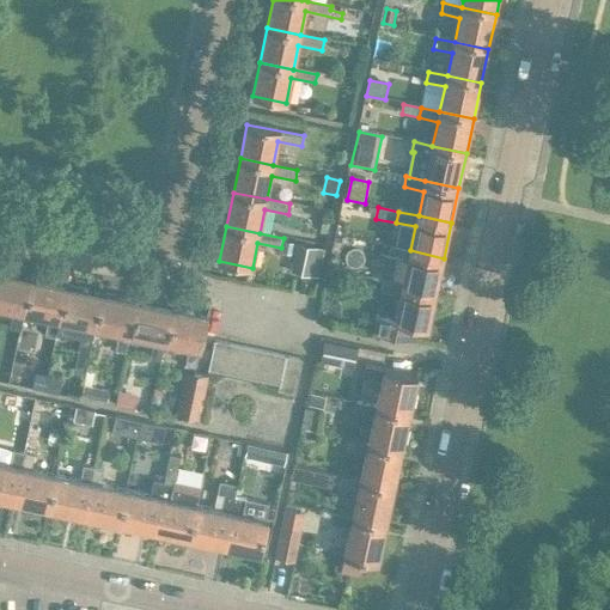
[(403,286),(435,293),(444,258),(410,250),(391,246),(389,257),(408,261),(403,286)]
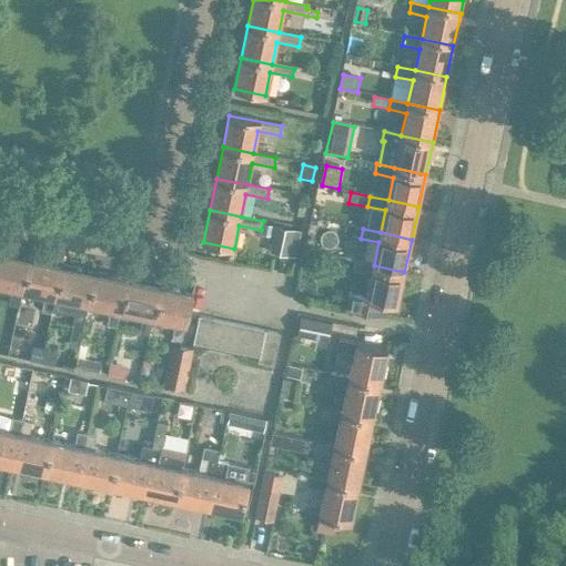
[(276,230),(271,256),(289,260),(294,233),(276,230)]
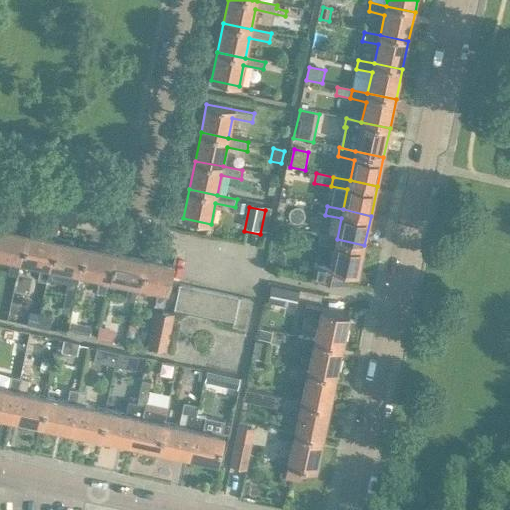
[(26,234),(0,228),(0,257),(11,260),(8,276),(17,278),(20,262),(26,234)]
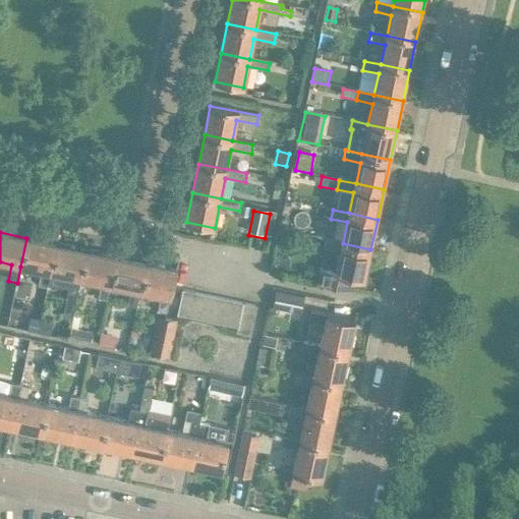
[(56,244),(26,238),(20,267),(42,271),(39,287),(47,289),(51,273),(56,244)]
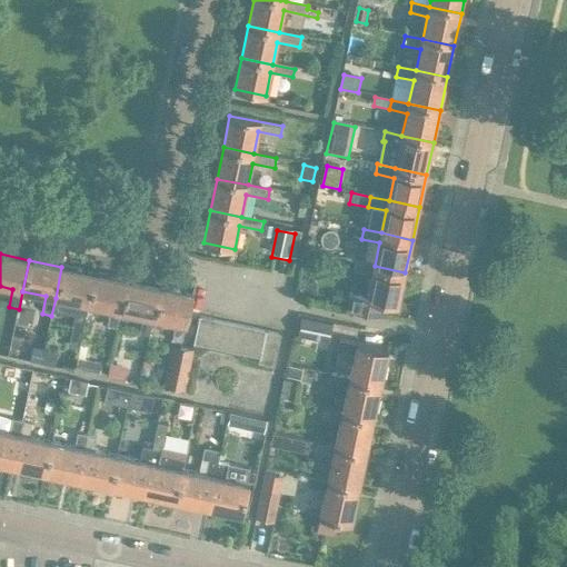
[(386,318),(389,304),(398,306),(405,272),(375,266),(357,262),(355,271),(372,276),(368,298),(350,295),(347,311),(386,318)]
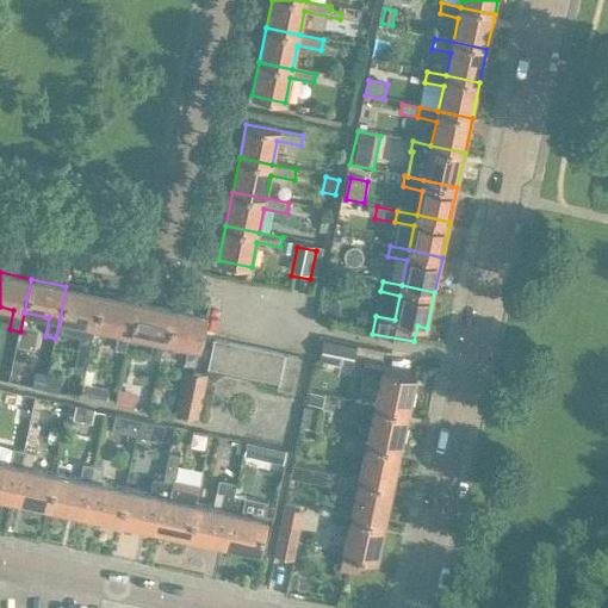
[(60,320),(56,334),(81,339),(80,345),(91,347),(95,328),(101,295),(66,286),(60,320)]
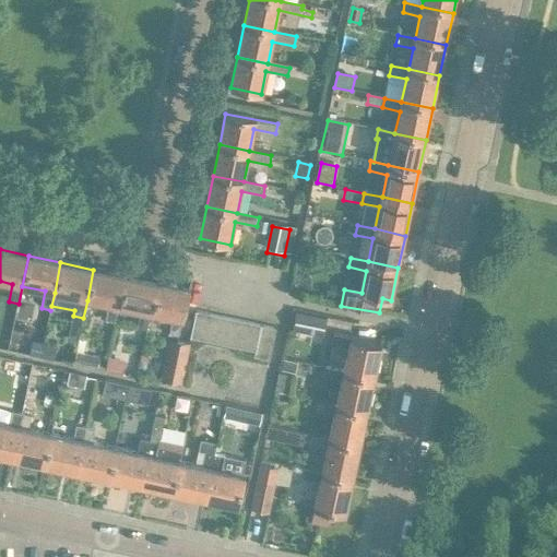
[(93,270),(87,300),(109,305),(105,322),(115,324),(118,307),(125,276),(93,270)]
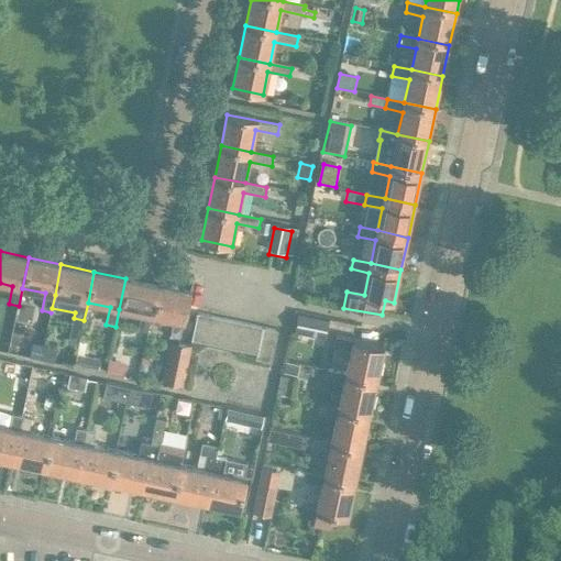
[(147,333),(151,316),(157,285),(125,278),(119,309),(142,314),(139,331),(147,333)]
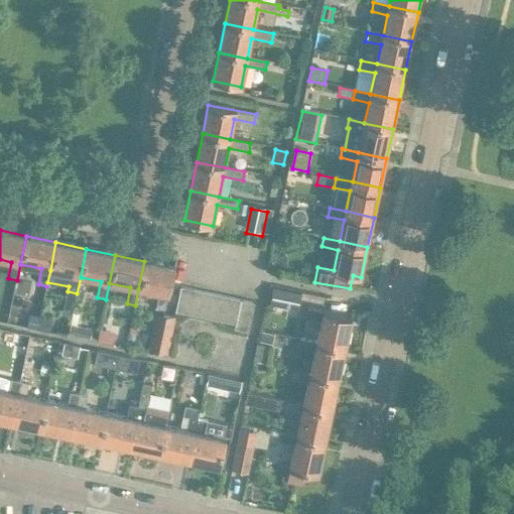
[(144,261),(138,289),(159,293),(156,309),(165,311),(168,294),(169,294),(174,267),(144,261)]
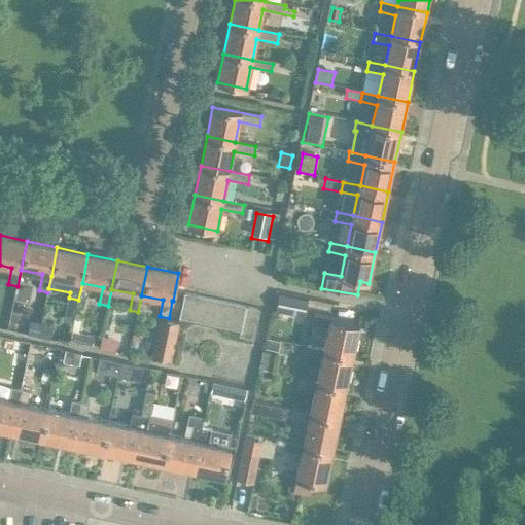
[(180,320),(193,322),(198,298),(185,294),(180,320)]
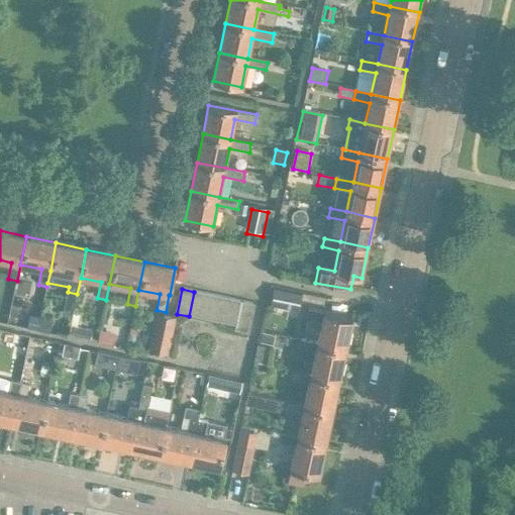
[(275,291),(271,307),(299,312),(302,297),(275,291)]
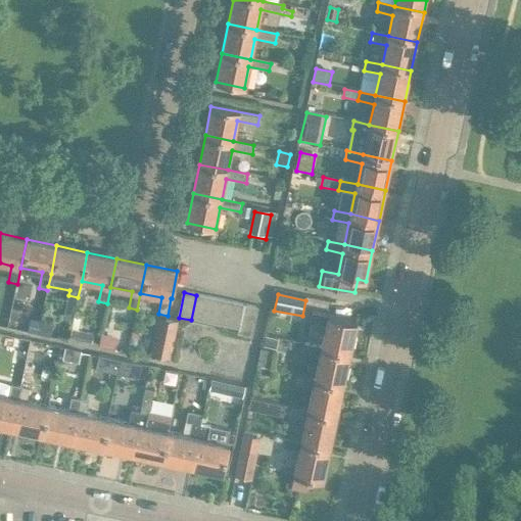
[(74,317),(78,297),(68,295),(64,315),(74,317)]
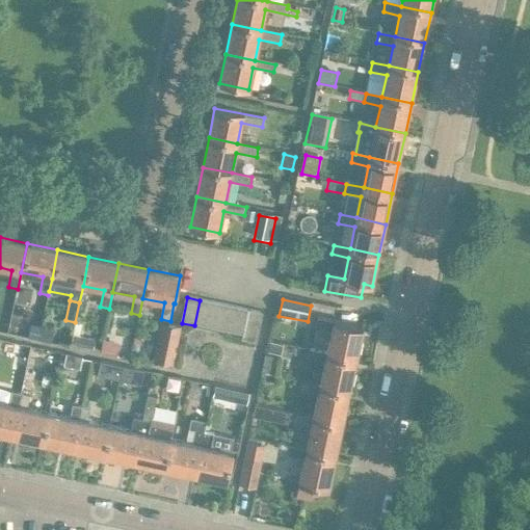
[(212,302),(200,300),(194,325),(207,328),(212,302)]
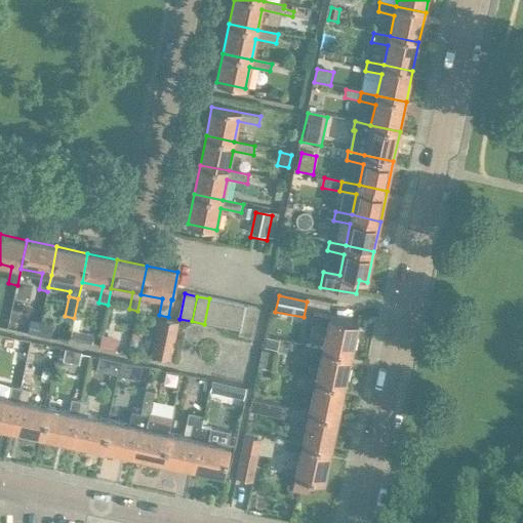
[(222,302),(209,298),(204,324),(216,326),(222,302)]
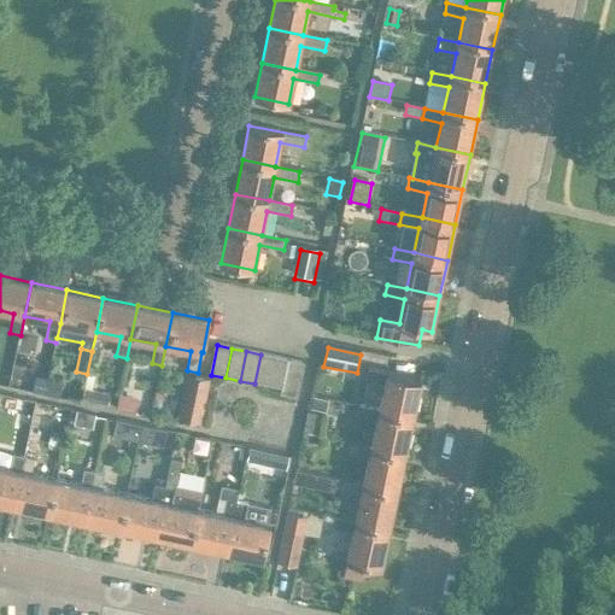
[(275,358),(261,355),(255,384),(269,387),(275,358)]
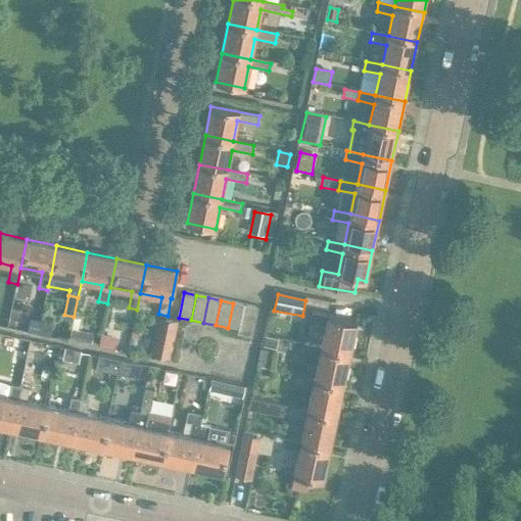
[(233,303),(228,328),(240,331),(245,305),(233,303)]
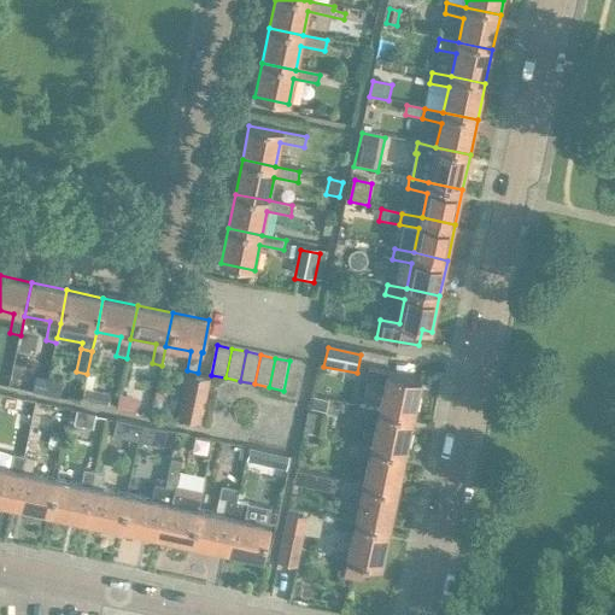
[(290,361),(283,391),(282,397),(299,400),(306,364),(290,361)]
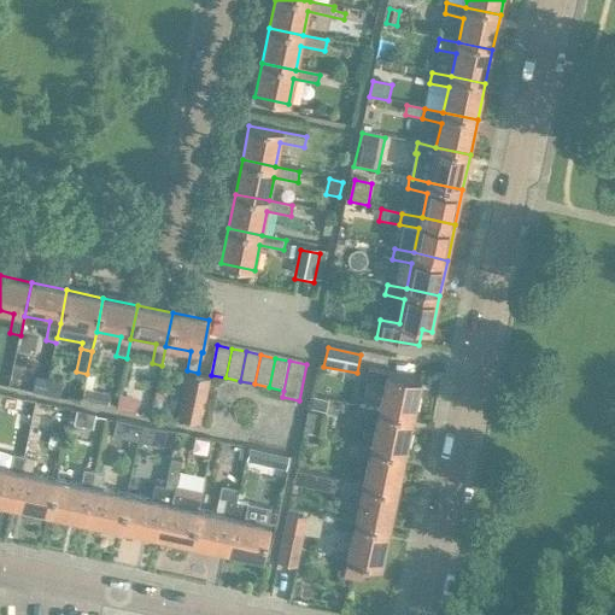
[(386,385),(380,411),(414,420),(422,381),(369,369),(367,381),(386,385)]
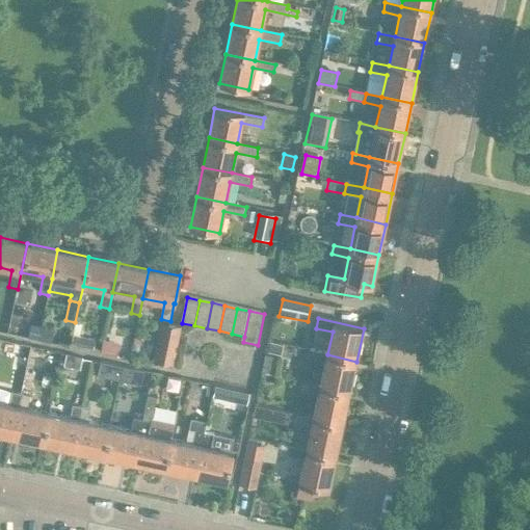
[(153,363),(171,367),(180,327),(160,323),(153,363)]
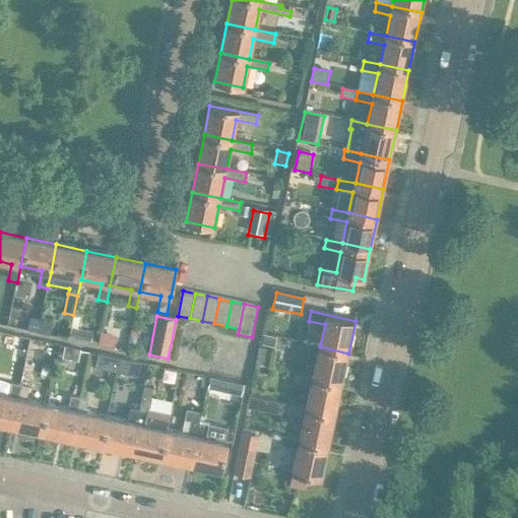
[(28,332),(39,334),(42,322),(42,321),(31,319),(28,332)]
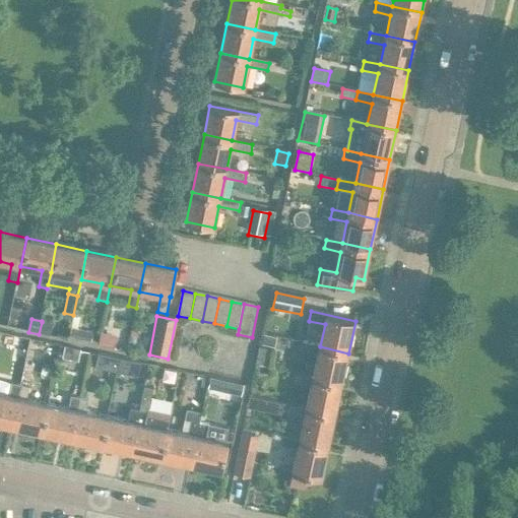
[(53,324),(42,322),(39,334),(51,337),(53,324)]
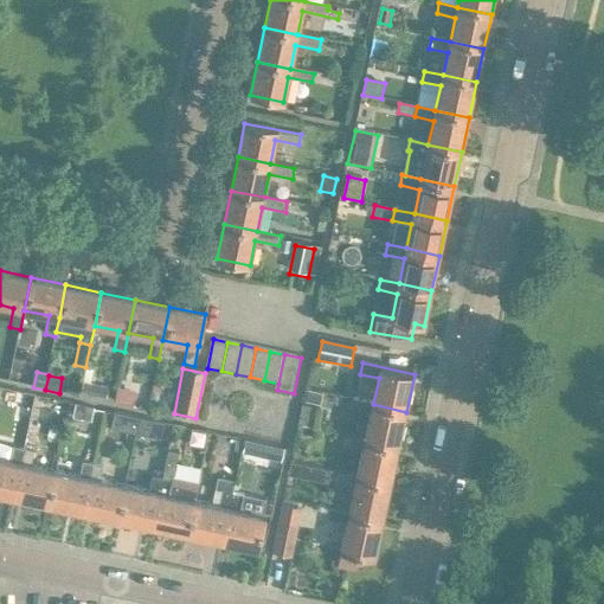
[(81,394),(107,399),(109,389),(83,383),(81,394)]
